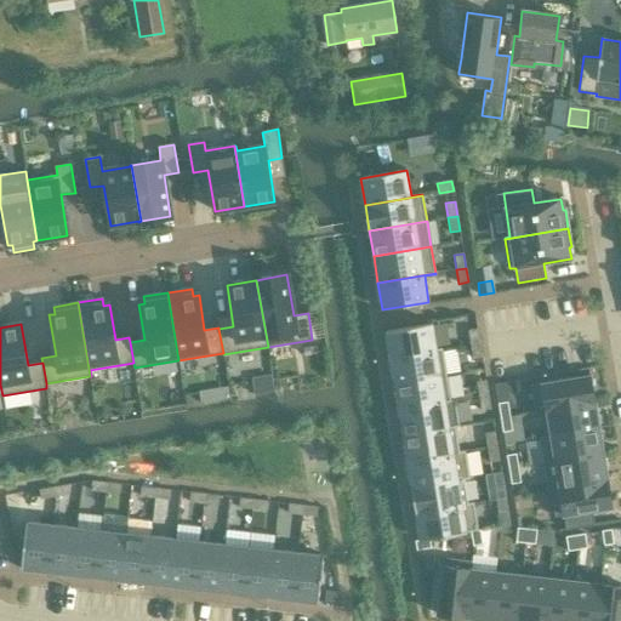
[(432,324),(386,331),(389,358),(443,349),(442,348),(437,349),(432,324)]
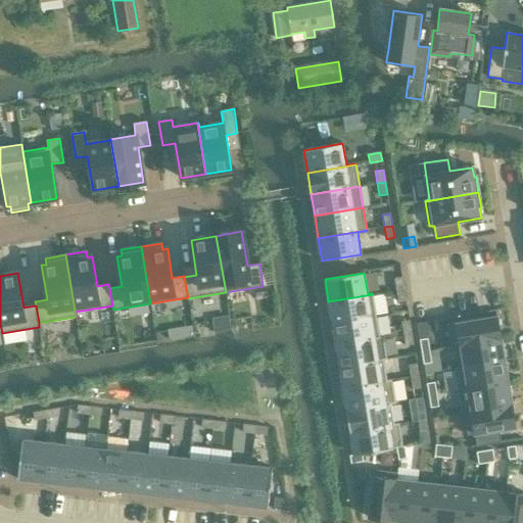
[(405,289),(402,277),(394,279),(396,290),(405,289)]
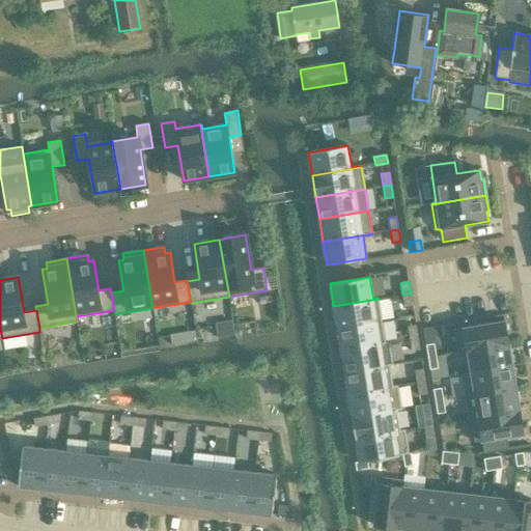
[(413,306),(411,294),(402,295),(404,307),(413,306)]
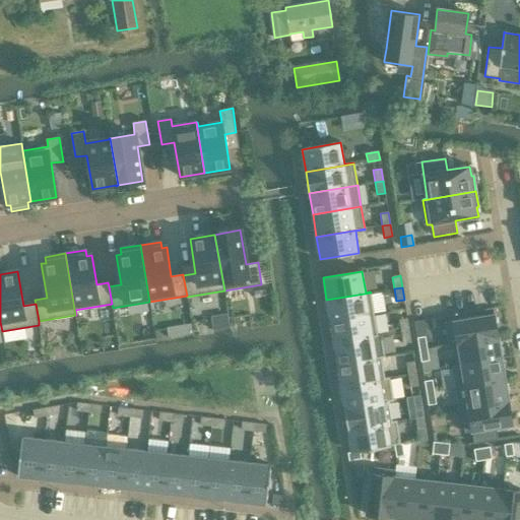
[(371,293),(326,300),(330,321),(374,314),(371,293)]
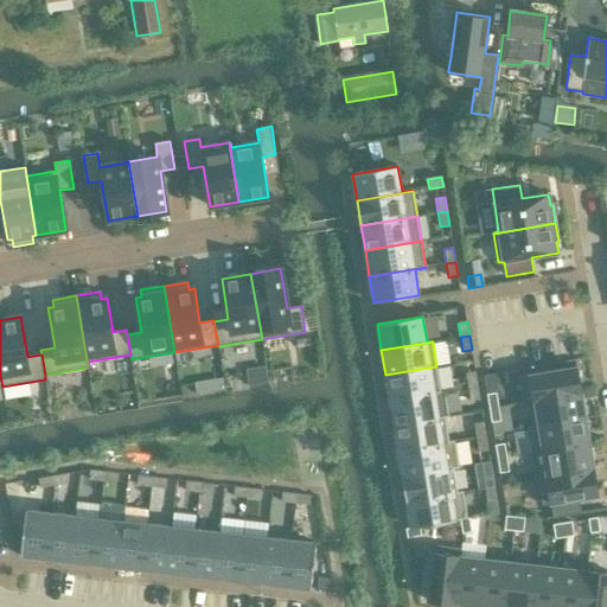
[(436,366),(385,375),(390,401),(441,393),(436,366)]
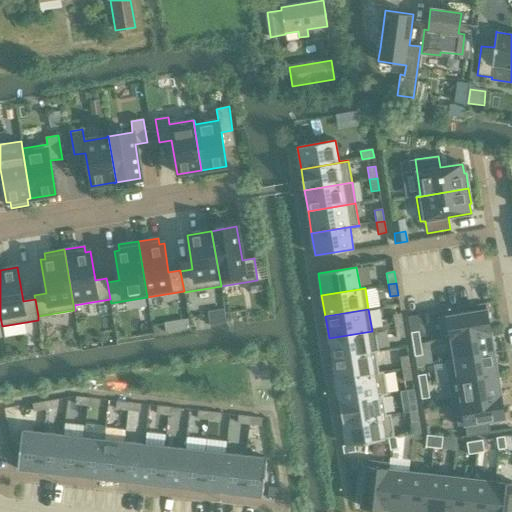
[(437,318),(441,340),(490,332),(487,310),(437,318)]
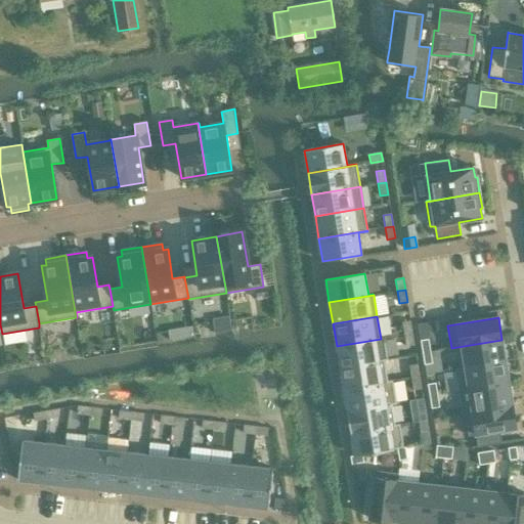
[(412,334),(410,321),(402,322),(404,335),(412,334)]
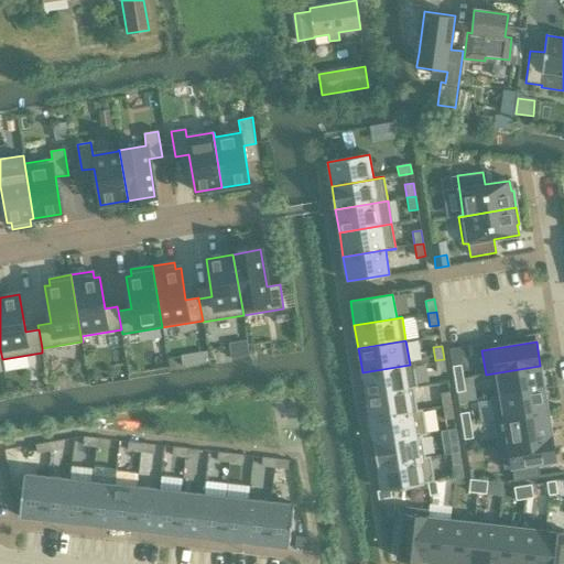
[(446,371),(444,359),(435,360),(437,373),(446,371)]
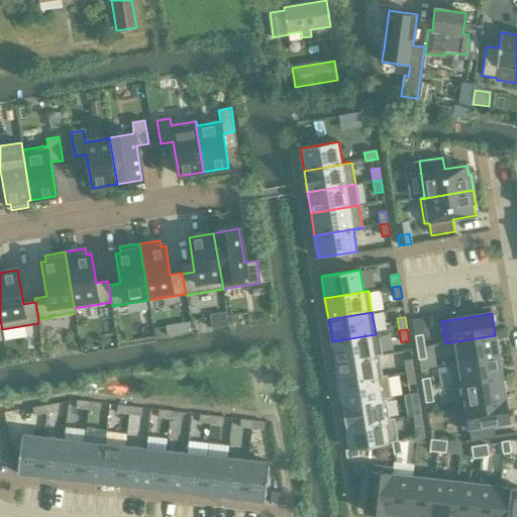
[(376,334),(332,341),(335,363),(379,355),(383,354),(379,333),(376,334)]
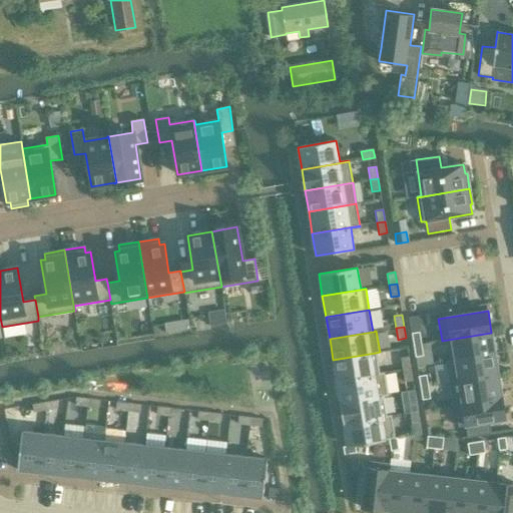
[(412,334),(414,346),(422,345),(420,333),(412,334)]
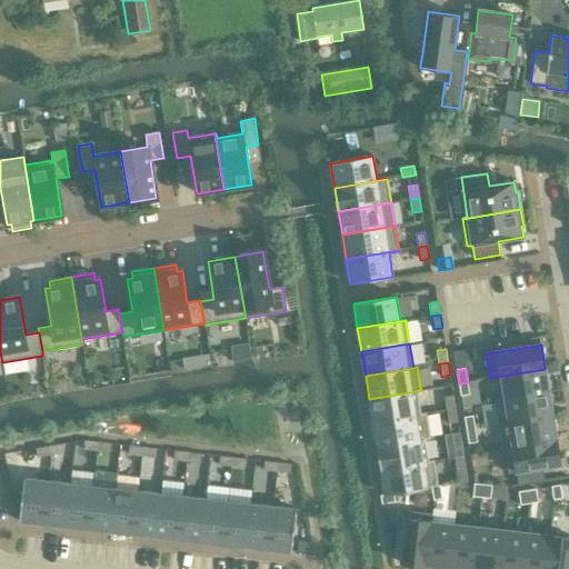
[(495,400),(495,401),(549,392),(545,369),(490,378),(490,379),(501,378),(505,399),(495,400)]
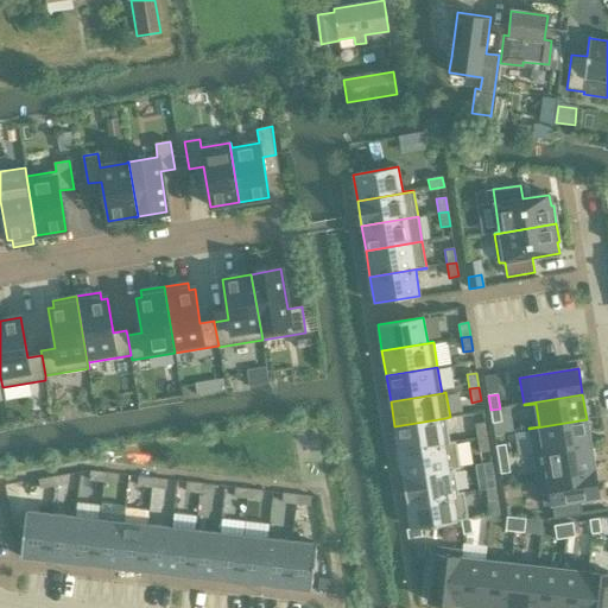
[(491,410),(493,424),(502,422),(500,409),(491,410)]
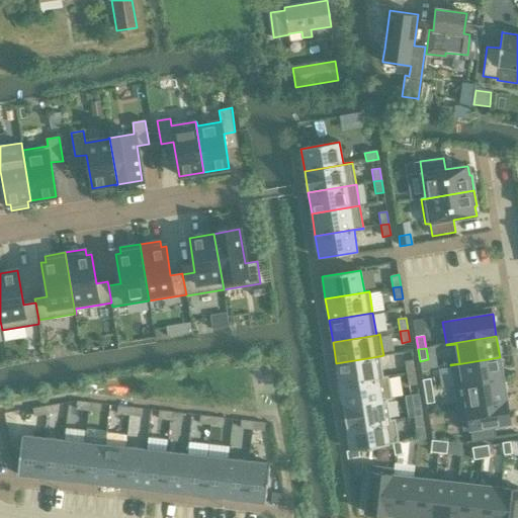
[(379,356),(336,363),(340,384),(387,376),(383,376),(379,356)]
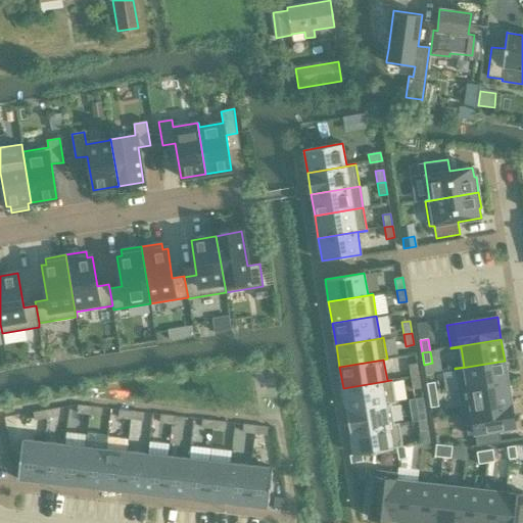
[(455,369),(458,391),(508,383),(505,361),(455,369)]
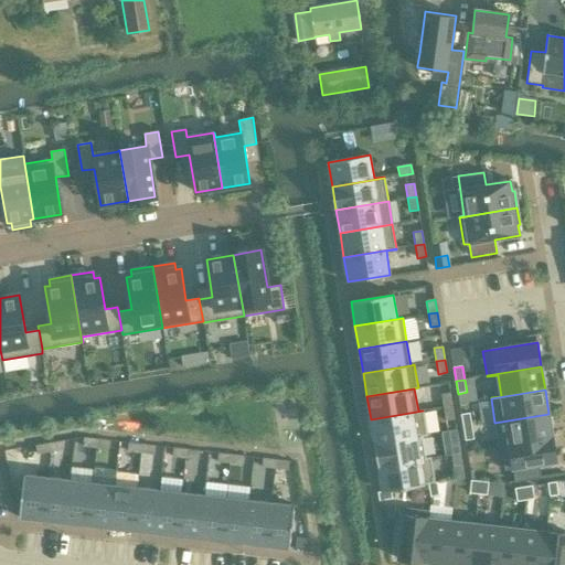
[(452,406),(450,393),(441,395),(444,407),(452,406)]
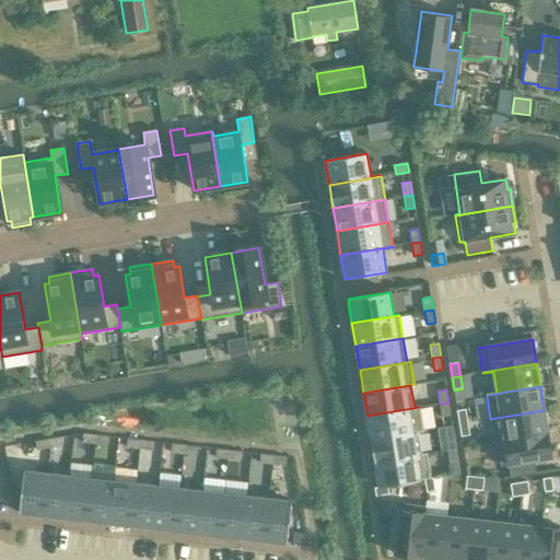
[(451,416),(448,403),(440,404),(442,417),(451,416)]
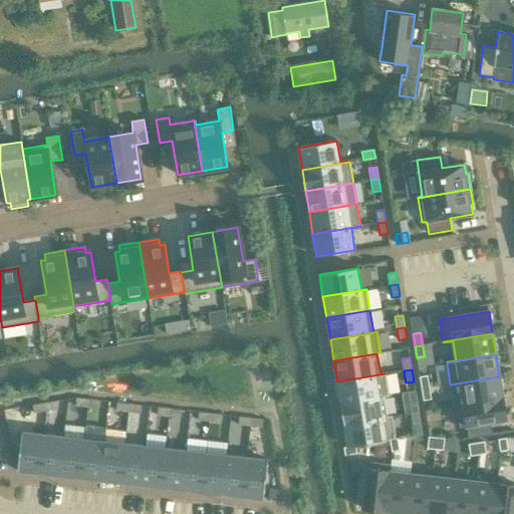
[(384,373),(337,381),(340,404),(389,396),(384,373)]
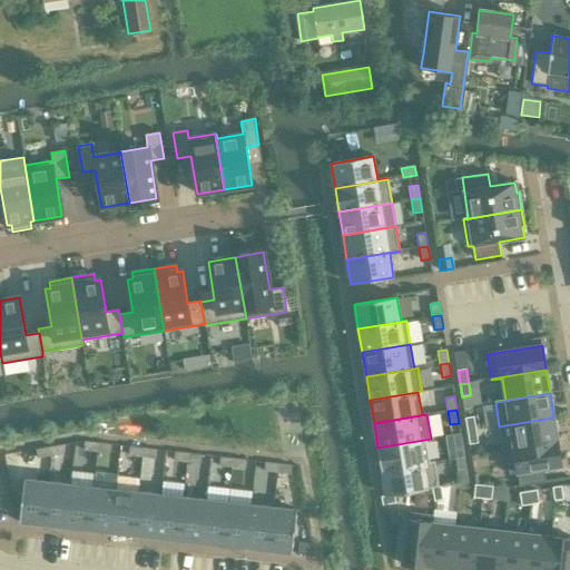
[(465,419),(468,432),(477,430),(474,416),(465,419)]
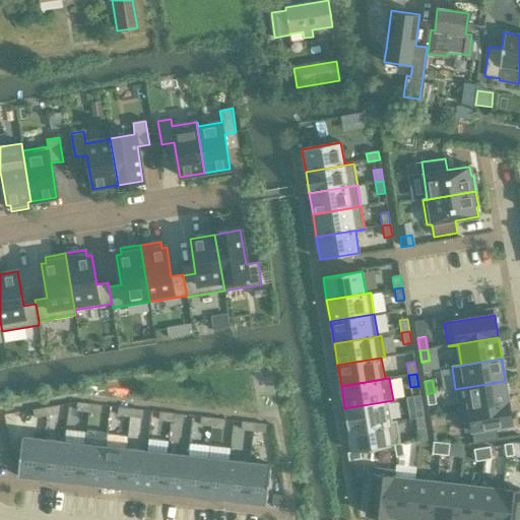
[(455,389),(459,410),(509,402),(505,381),(455,389)]
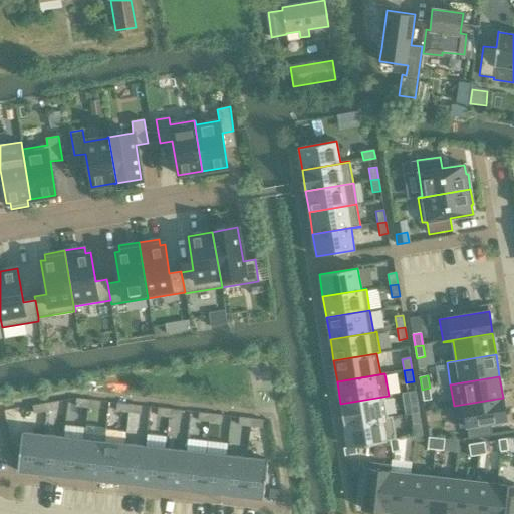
[(422,390),(424,401),(431,400),(430,388),(422,390)]
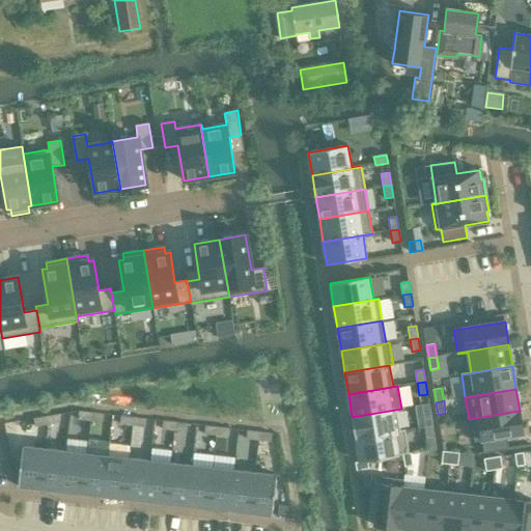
[(401,409),(352,417),(356,439),(406,430),(404,429),(400,430),(396,411),(401,410),(401,409)]
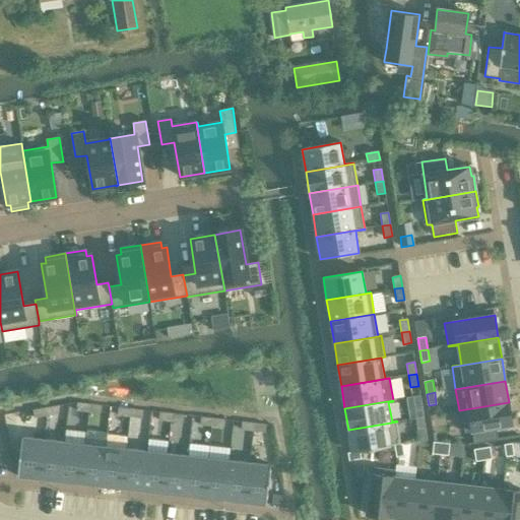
[(512,425),(509,402),(459,410),(459,411),(461,411),(465,433),(472,432),(474,444),(499,440),(497,428),(512,425)]
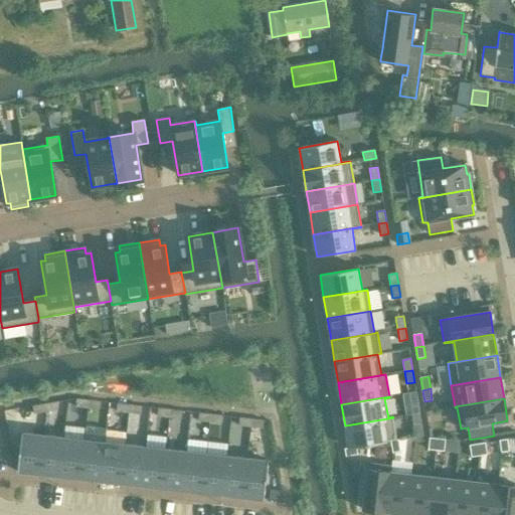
[(89,400),(76,399),(75,407),(88,408),(89,400)]
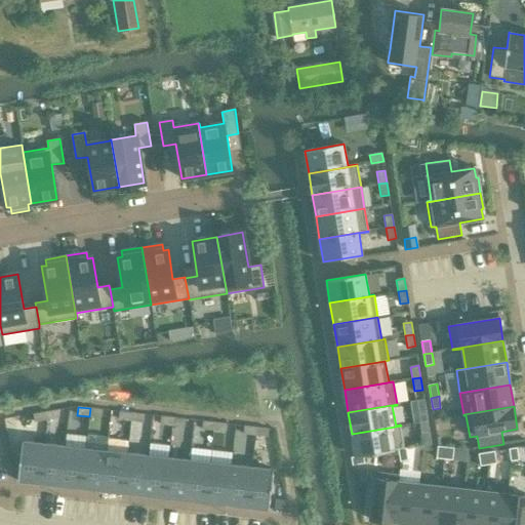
[(103,409),(90,408),(89,416),(102,417),(103,409)]
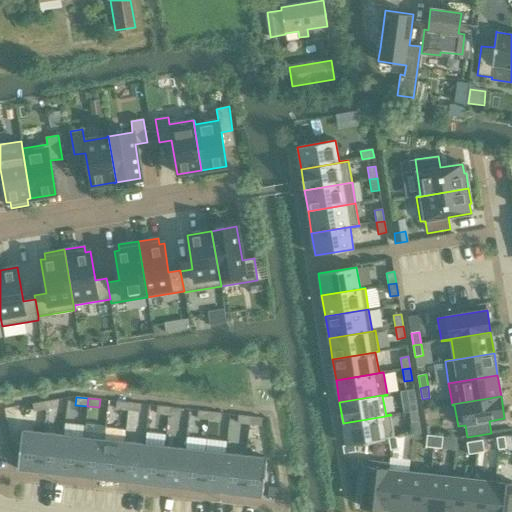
[(417,411),(415,399),(407,400),(409,412),(417,411)]
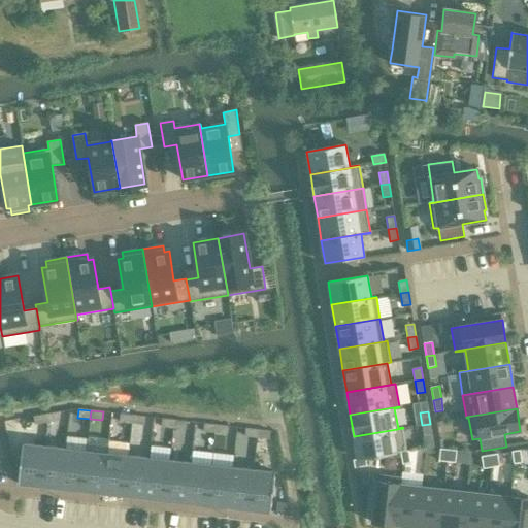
[(58,413),(45,415),(47,423),(59,421),(58,413)]
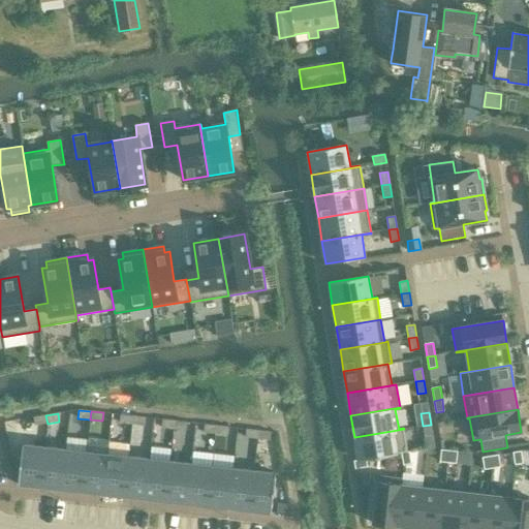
[(132,416),(121,414),(120,423),(132,425),(132,416)]
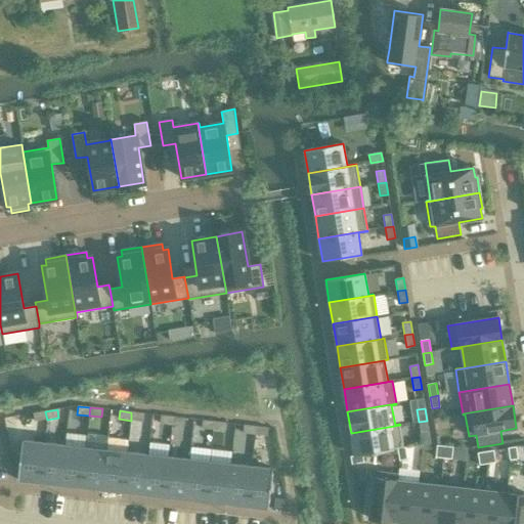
[(45,411),(33,413),(35,422),(47,420),(45,411)]
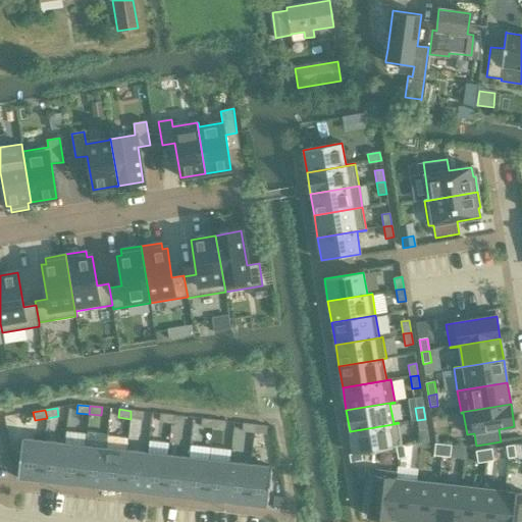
[(143,412),(131,411),(131,419),(142,420),(143,412)]
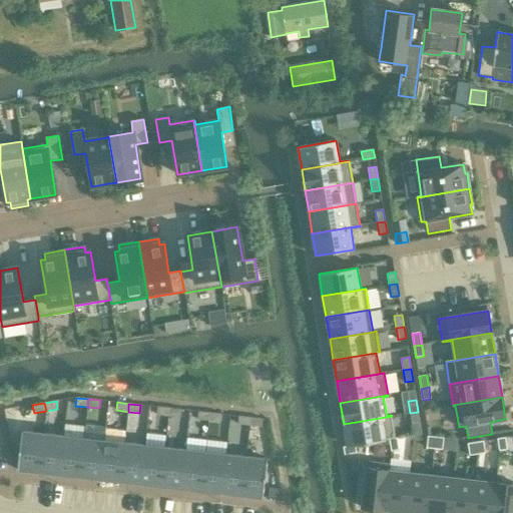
[(169,409),(157,407),(156,415),(168,416),(169,409)]
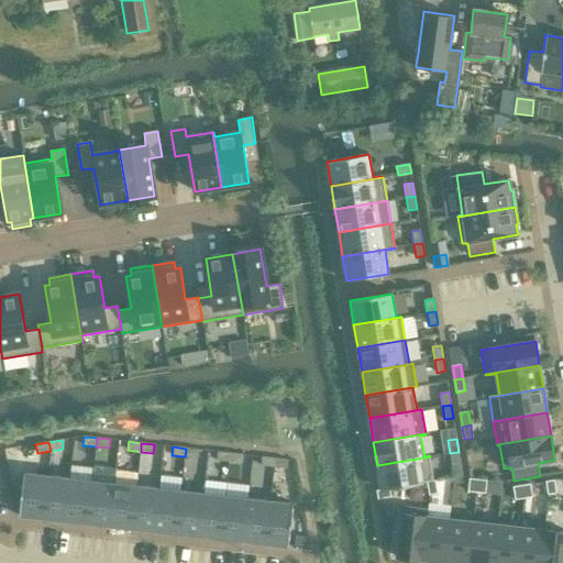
[(199,450),(186,449),(185,456),(198,459),(199,450)]
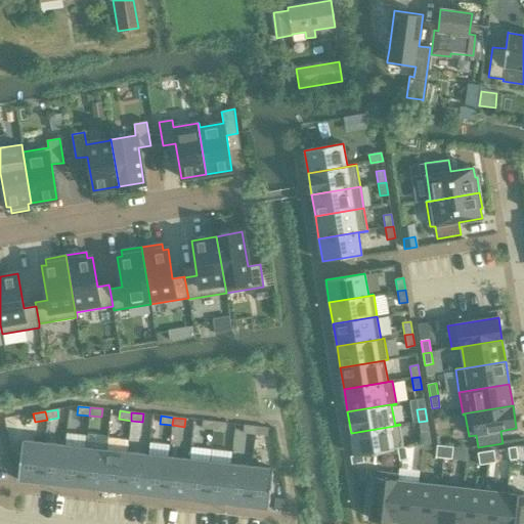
[(215,422),(203,421),(202,429),(214,430),(215,422)]
